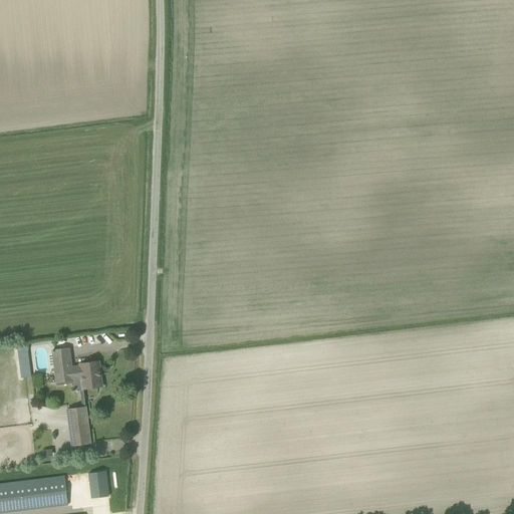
[(21,347),(18,347),(18,350),(21,370),(22,378),(25,377),(31,377),(27,346),(21,347)]
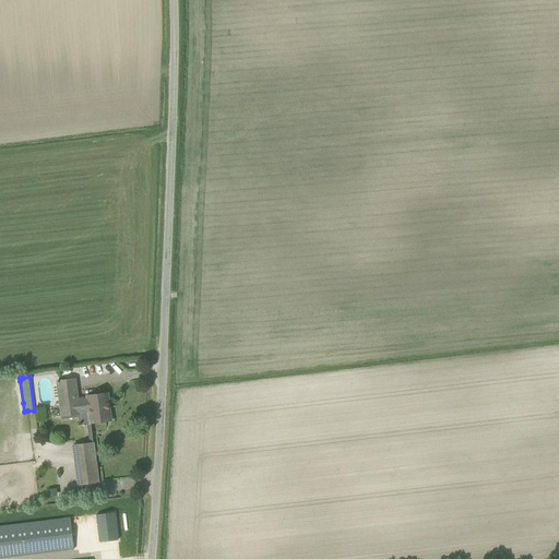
[(90,413),(91,424),(111,420),(107,393),(86,396),(87,399),(78,400),(75,379),(56,381),(61,416),(90,413)]
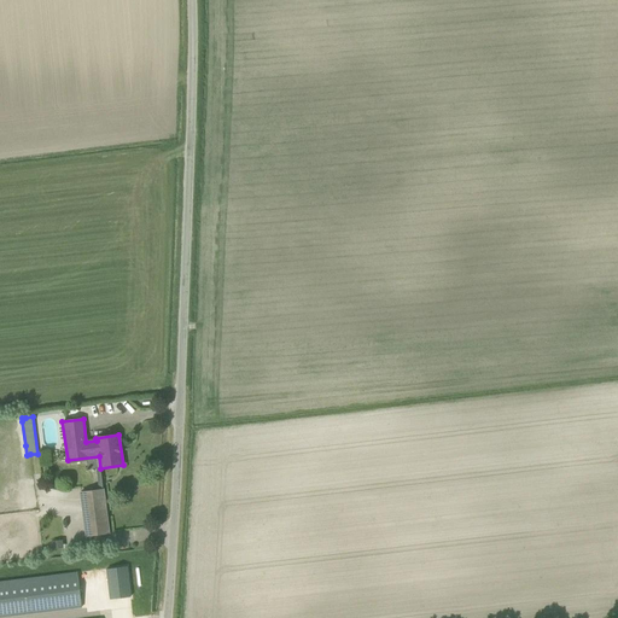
[(109,534),(103,490),(81,493),(86,536),(109,534)]
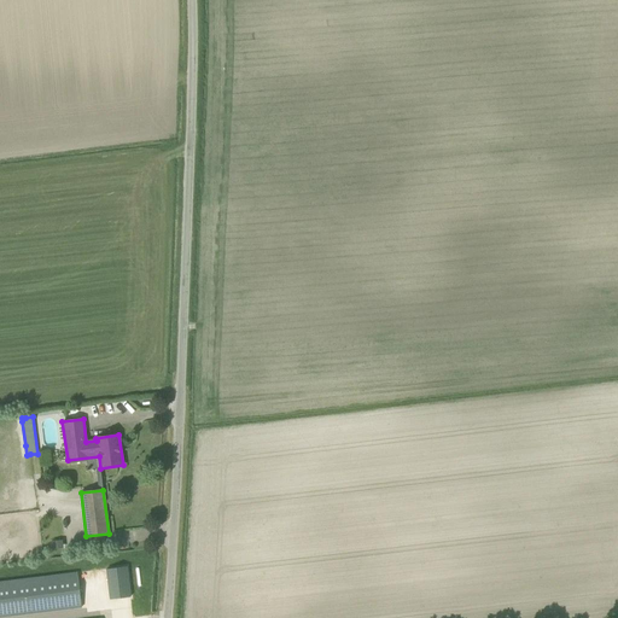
[(106,570),(110,600),(130,598),(127,567),(106,570)]
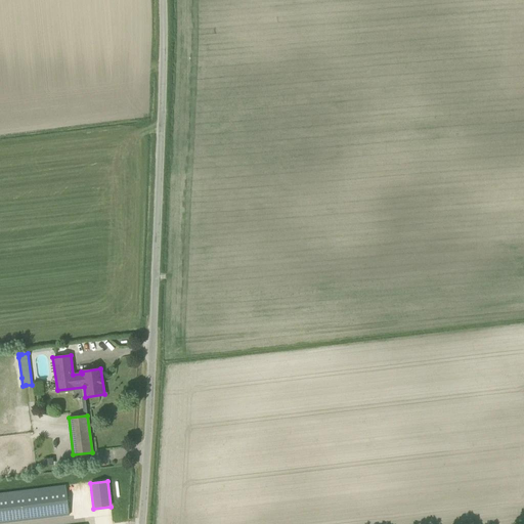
[(0,523),(59,516),(69,515),(66,486),(0,493),(0,523)]
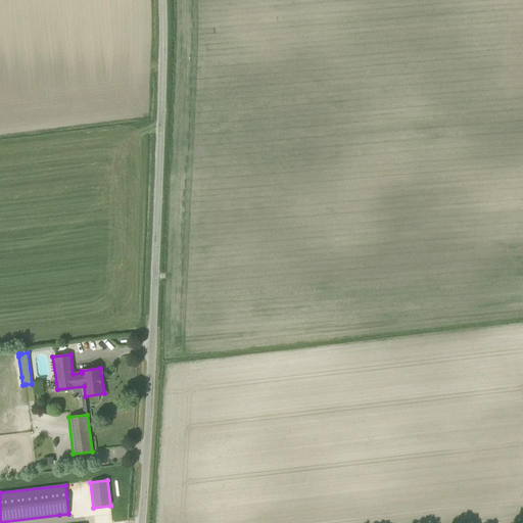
All buildings are outlined.
